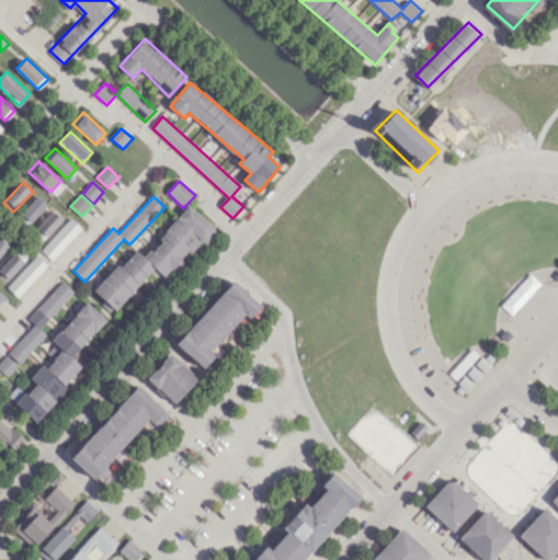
[(20,218),(30,227),(48,205),(38,197),(20,218)]
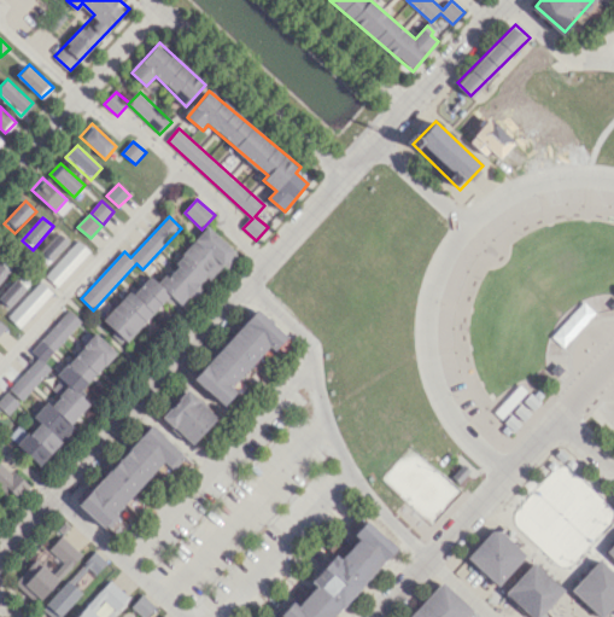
[(128,342),(171,296),(183,308),(237,252),(211,228),(158,283),(150,275),(105,321),(128,342)]
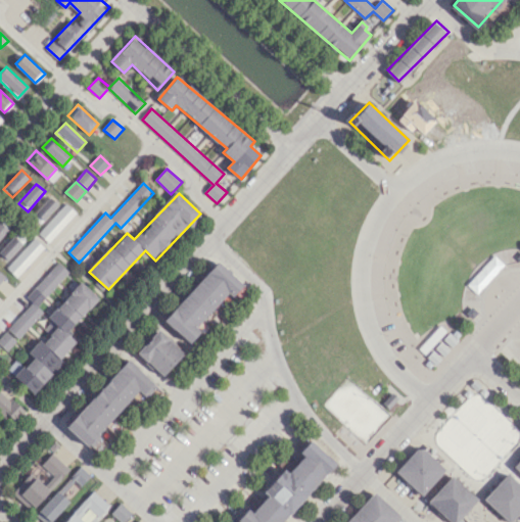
[(59,205),(48,196),(31,215),(42,225),(59,205)]
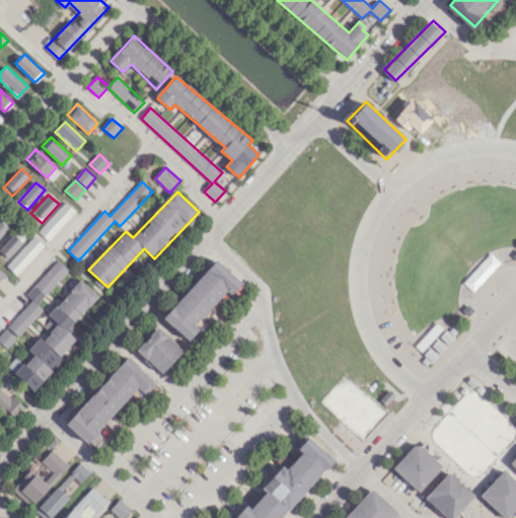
[(50,241),(77,212),(67,203),(40,232),(50,241)]
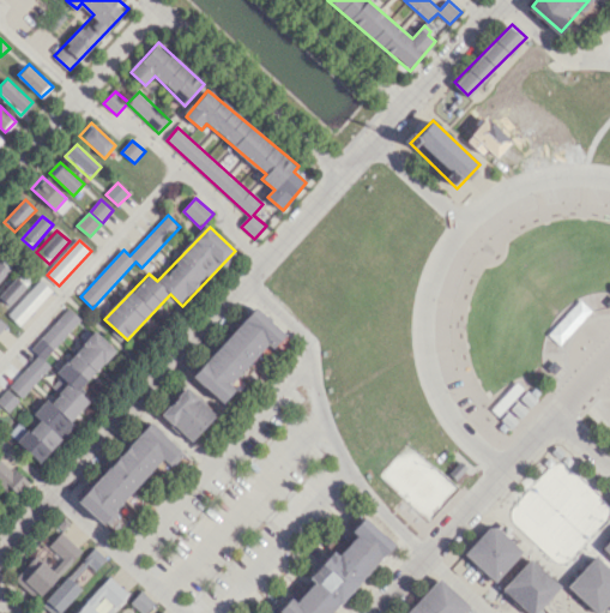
[(0,257),(0,282),(13,268),(0,257)]
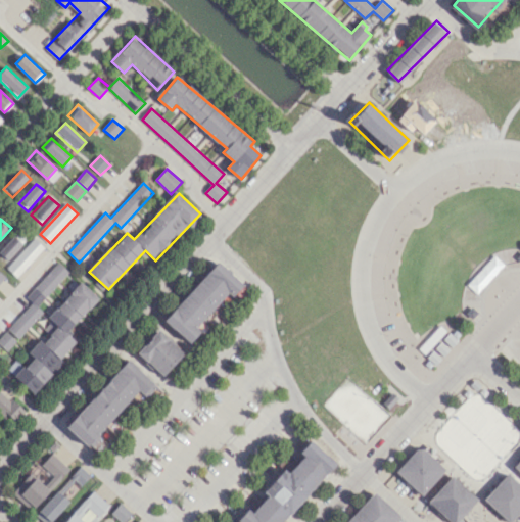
[(0,251),(0,252),(8,261),(27,241),(17,233),(0,251)]
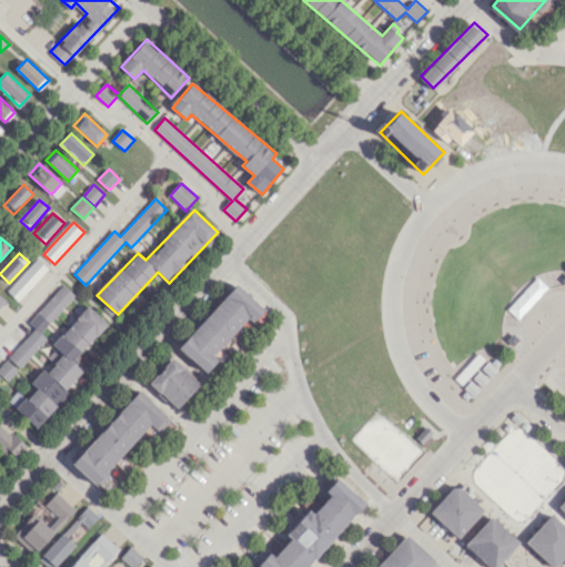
[(8,291),(19,302),(50,270),(39,259),(8,291)]
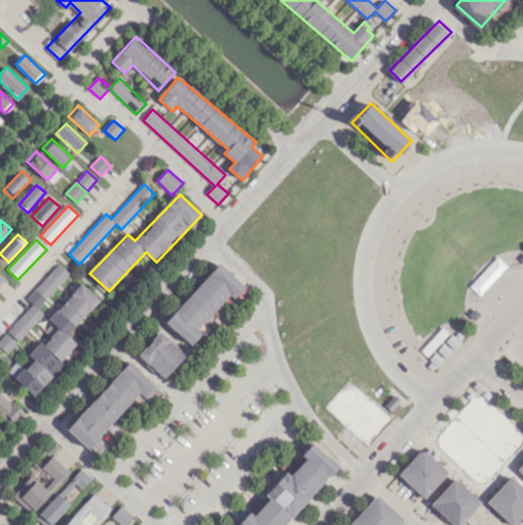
[(482,296),(510,266),(499,257),(472,287),(482,296)]
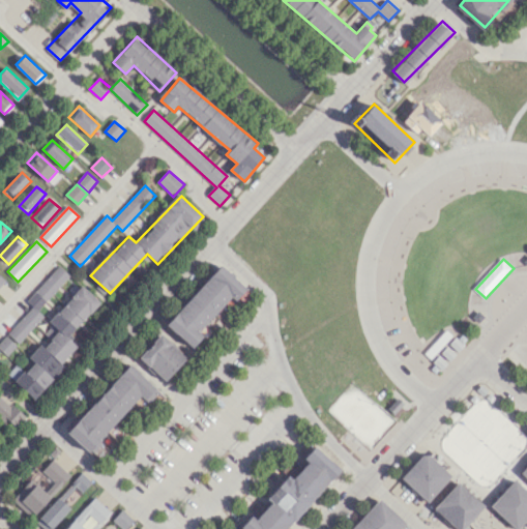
[(247,289),(222,265),(167,325),(193,349),(204,336),(200,332),(232,297),(236,301),(247,289)]
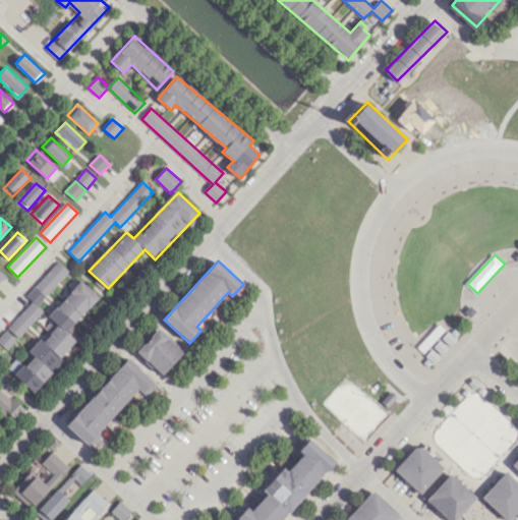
[(34,302),(8,329),(19,338),(44,311),(39,306),(70,272),(59,262),(27,296),(34,302)]
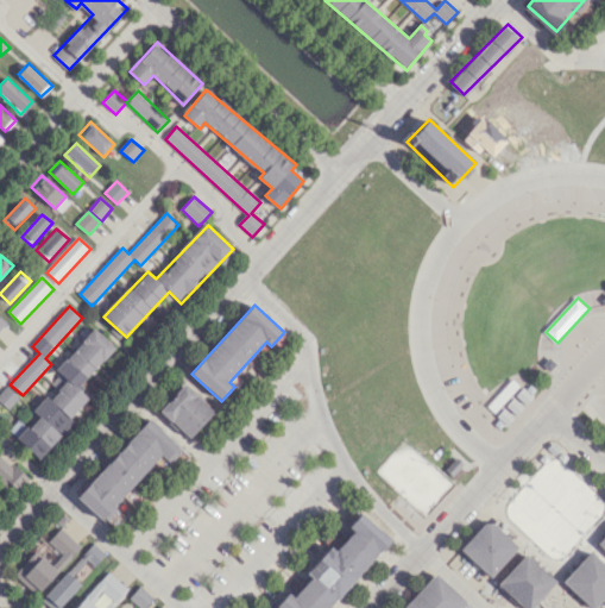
[(117,348),(95,328),(57,370),(69,381),(51,400),(48,396),(33,412),(41,418),(30,428),(20,420),(10,432),(39,458),(92,401),(79,389),(117,348)]
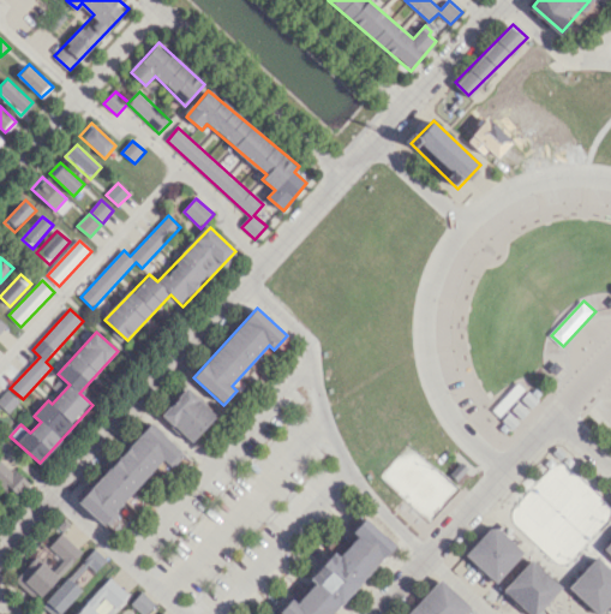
[(217,416),(187,388),(161,416),(191,443),(217,416)]
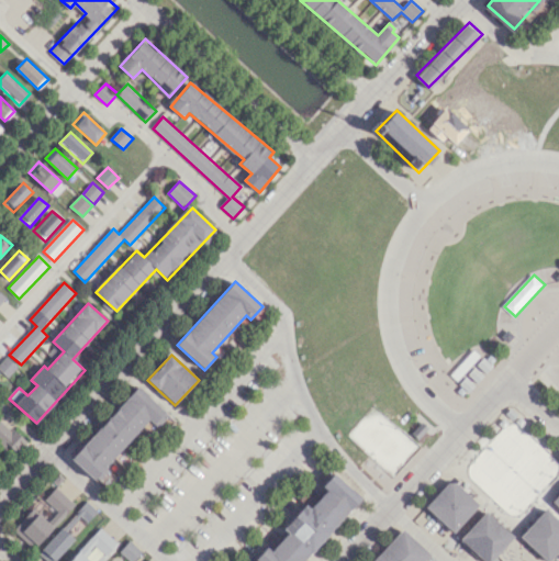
[(0,376),(3,372),(9,378),(19,368),(8,357),(0,365),(0,376)]
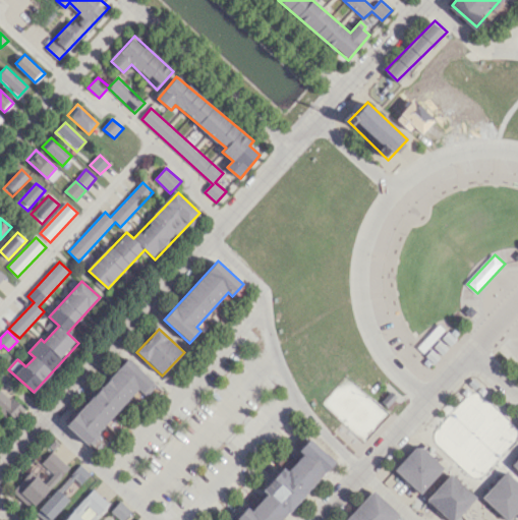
[(98,434),(138,390),(147,397),(158,385),(128,358),(68,424),(98,452),(107,442),(98,434)]
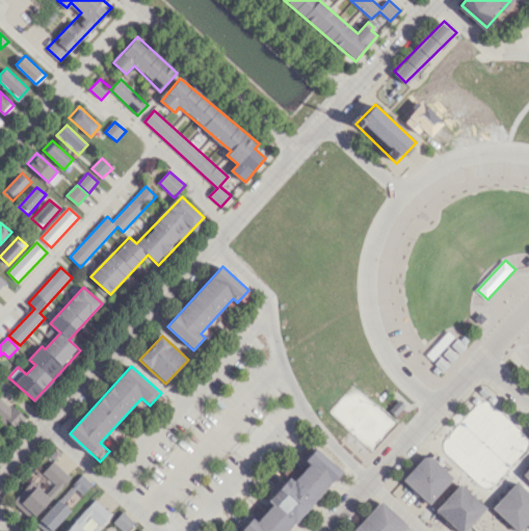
[(0,418),(15,430),(25,419),(0,396),(0,418)]
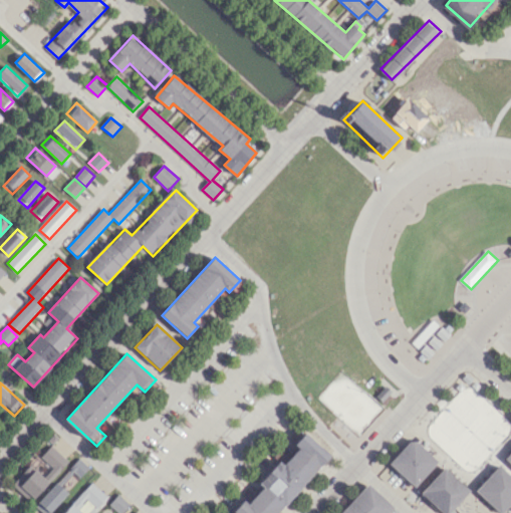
[(278,512),(330,455),(305,434),(295,445),(299,448),(284,466),(279,462),(260,484),(264,487),(249,505),(244,501),(234,512),(278,512)]
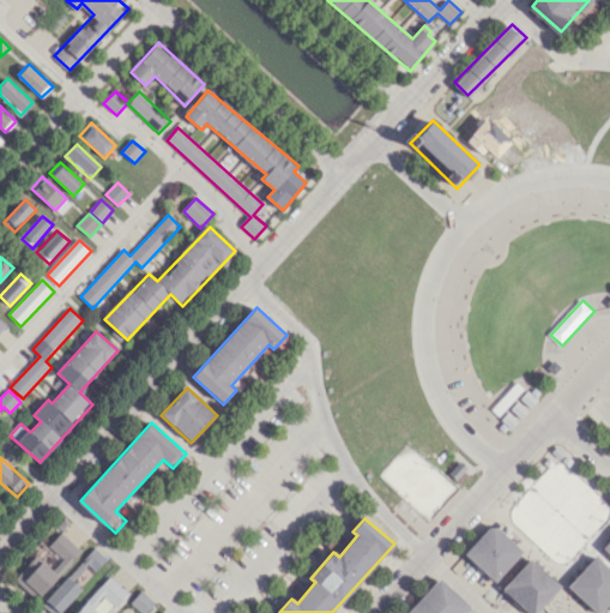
[(524,553),(493,524),(465,554),(496,583),(524,553)]
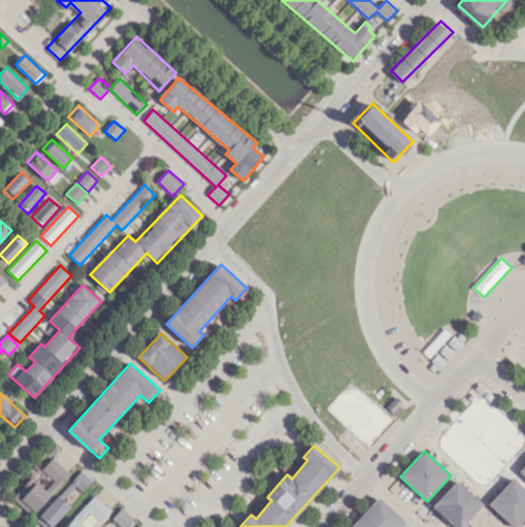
[(14,499),(36,516),(70,471),(53,458),(43,471),(55,480),(46,491),(30,478),(14,499)]
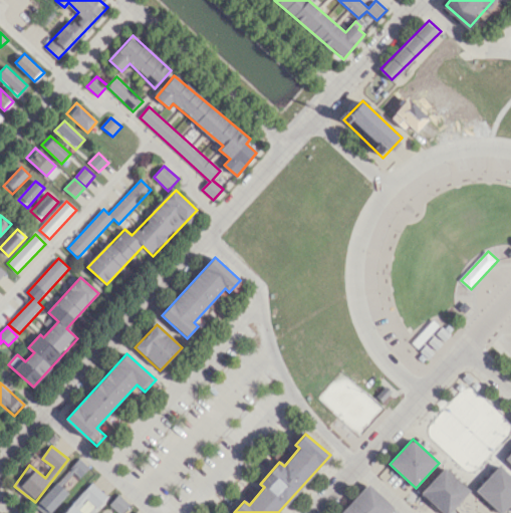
[(80,479),(90,468),(81,459),(71,469),(80,479)]
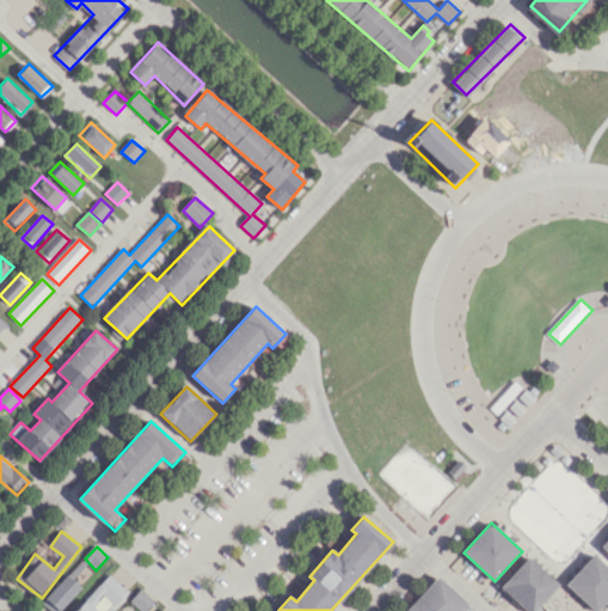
[(566,586),(594,610),(600,610),(607,602),(607,566),(595,555),(566,586)]
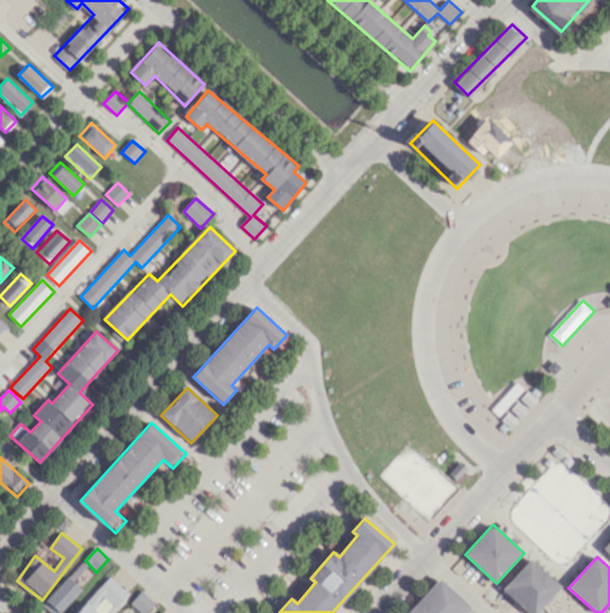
[(537,612),(562,588),(532,559),(503,589),(527,612),(537,612)]
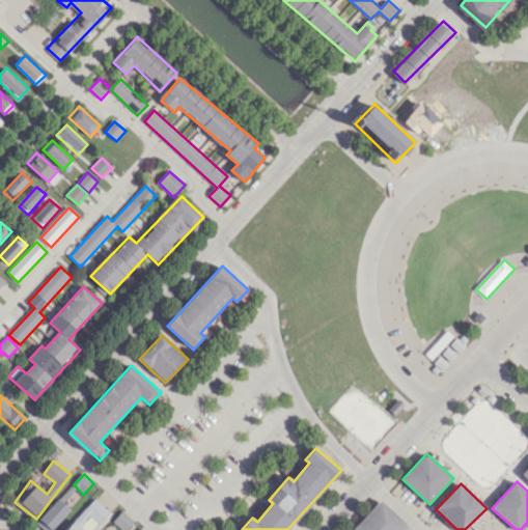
[(53,529),(72,510),(59,499),(37,523),(45,529),(53,529)]
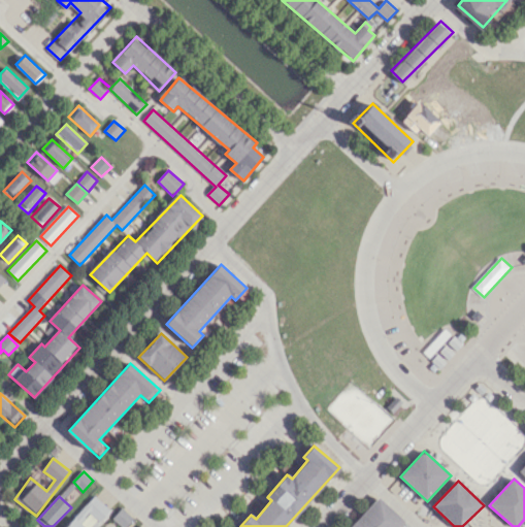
[(85,526),(81,523),(90,514),(100,523),(111,511),(96,496),(66,526),(85,526)]
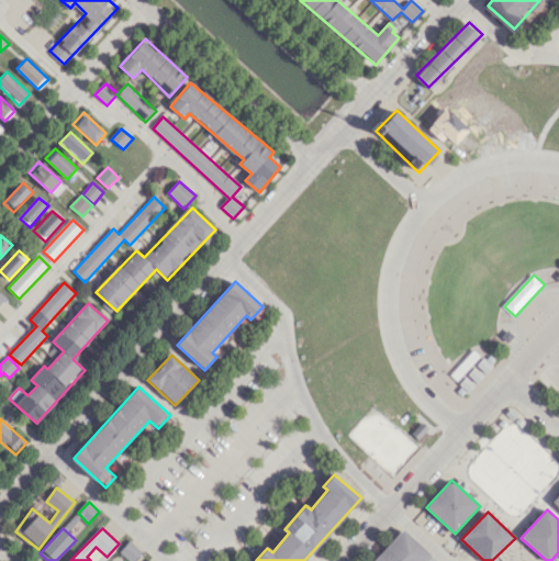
[(426,560),(432,556),(404,529),(373,560),(426,560)]
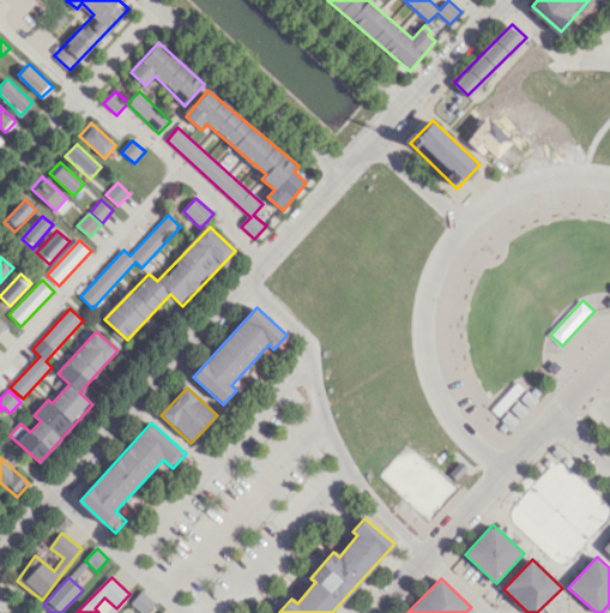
[(148,612),(157,604),(144,590),(132,604),(142,612),(148,612)]
